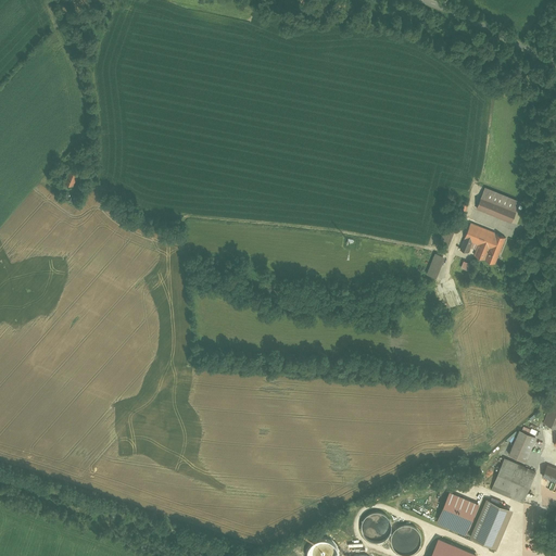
[(68,185),(74,188),(79,174),(68,171),(63,184),(68,185)]
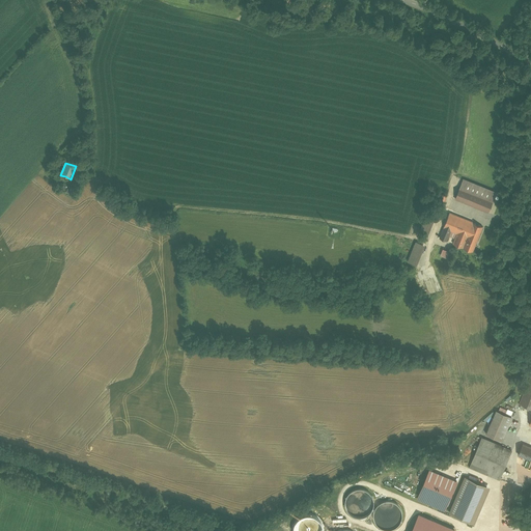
[(498,192),(465,178),(456,198),(490,212),(498,192)]
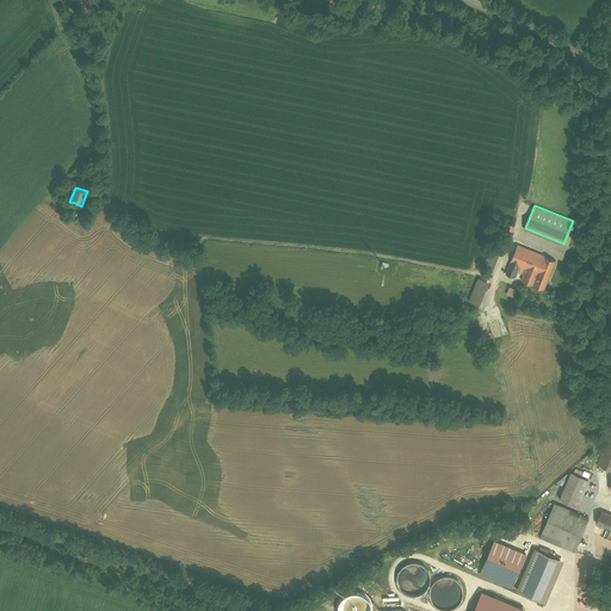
[(495,267),(503,250),(491,245),(485,264),(495,267)]
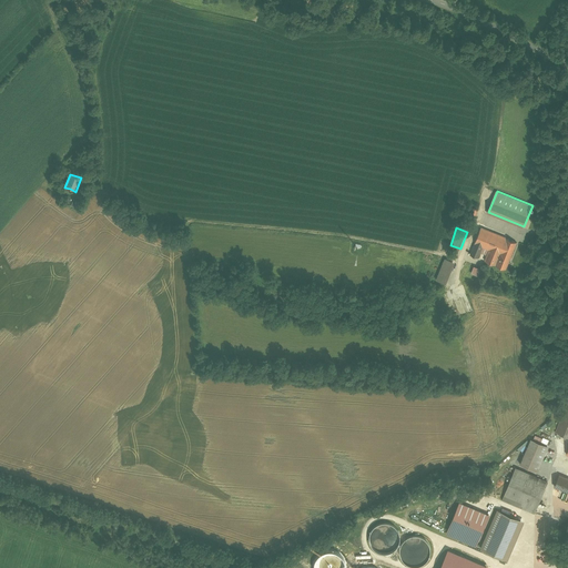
[(518,242),(480,227),(470,253),(480,257),(485,245),(490,247),(485,260),(508,269),(518,242)]
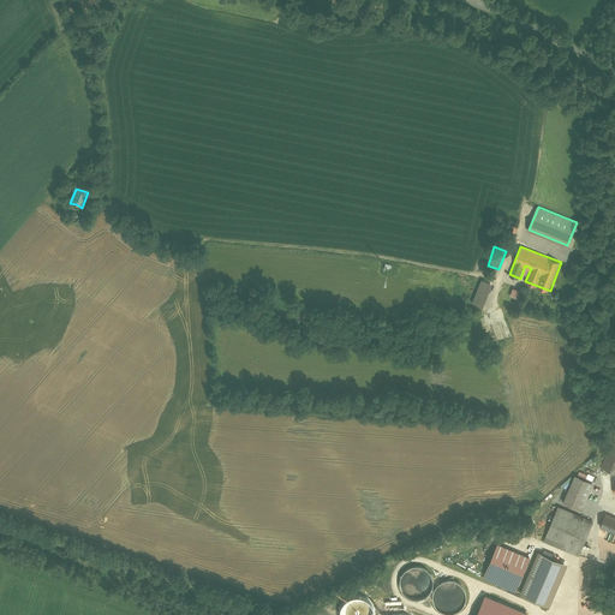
[(477,292),(476,297),(488,300),(494,284),(482,280),(477,292)]
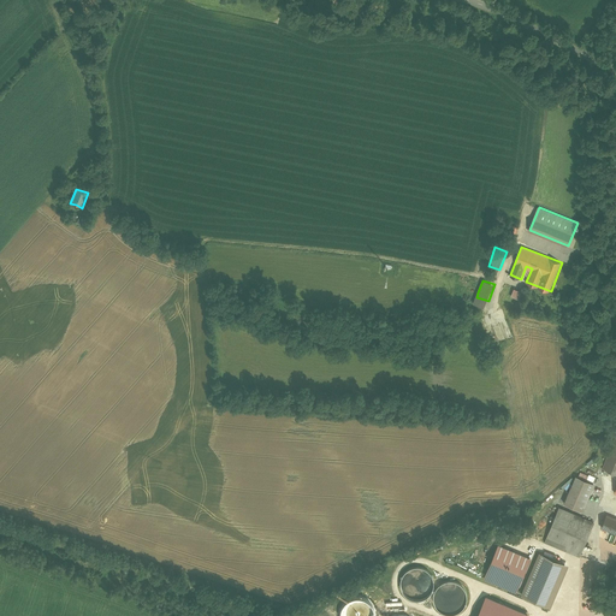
[(516,288),(511,296),(521,300),(525,291),(516,288)]
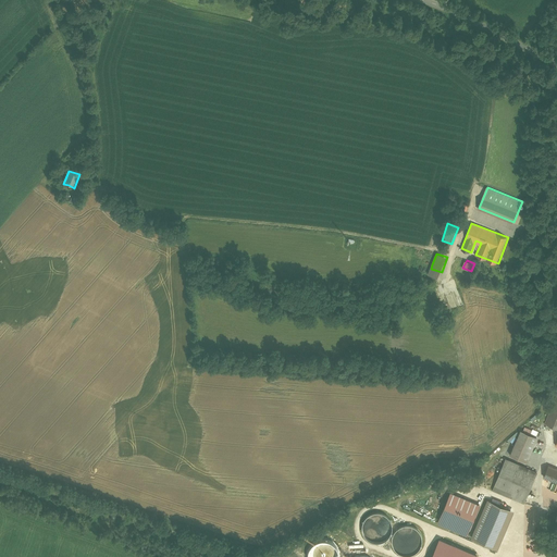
[(556,400),(546,424),(553,428),(556,417),(556,400)]
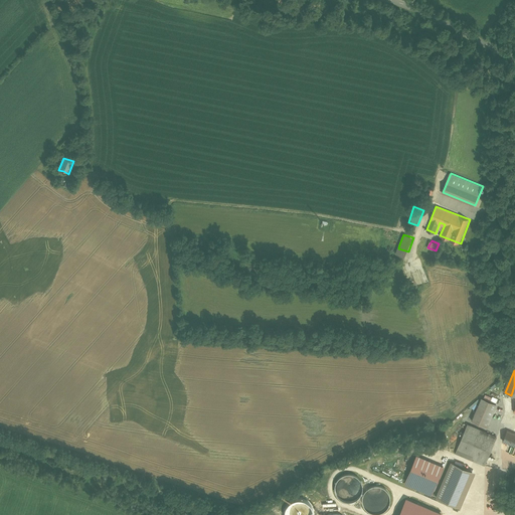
[(498,402),(484,396),(474,419),(488,425),(498,402)]
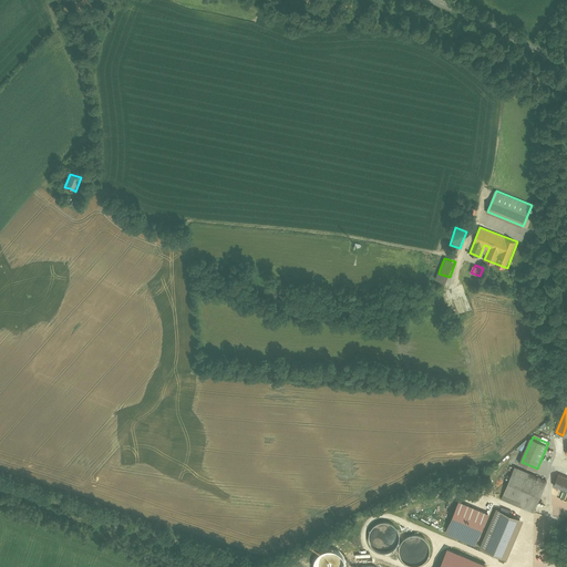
[(547,482),(528,473),(525,483),(511,476),(509,482),(540,495),(547,482)]
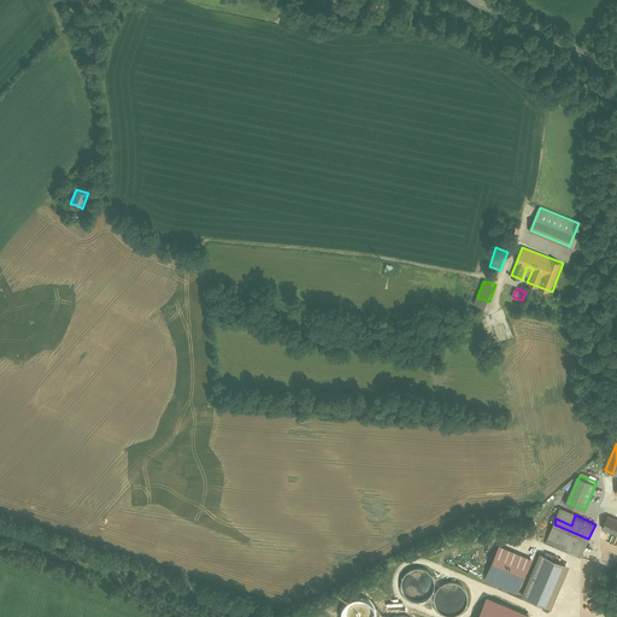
[(616,519),(607,516),(603,528),(616,534),(616,519)]
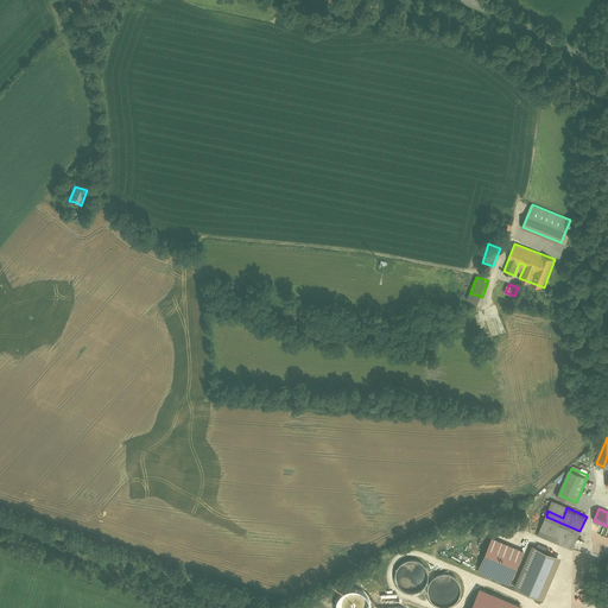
[(580,531),(546,517),(543,525),(576,539),(580,531)]
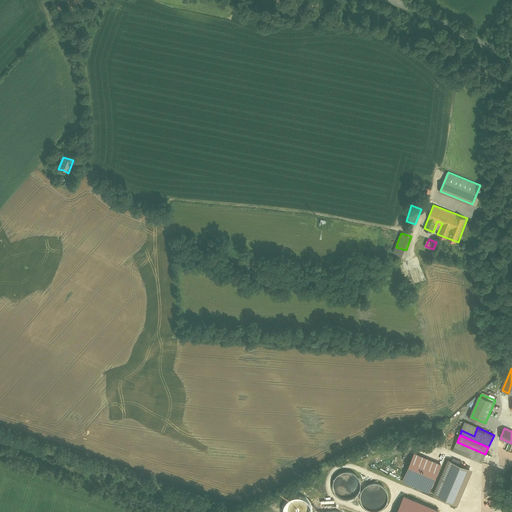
[(492,457),(485,454),(457,442),(455,446),(471,453),(483,458),(484,463),(491,466),(492,457)]
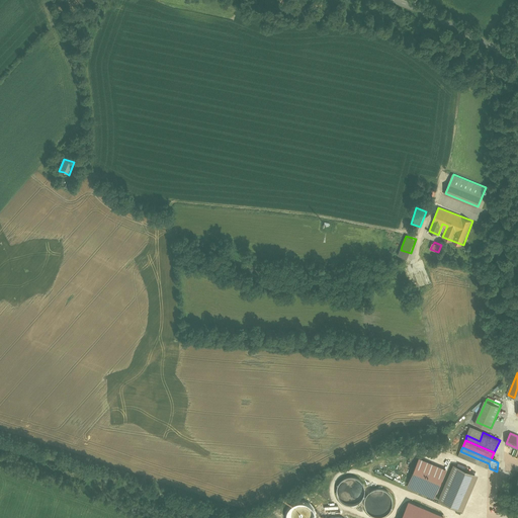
[(419,458),(407,487),(433,498),(445,468),(419,458)]
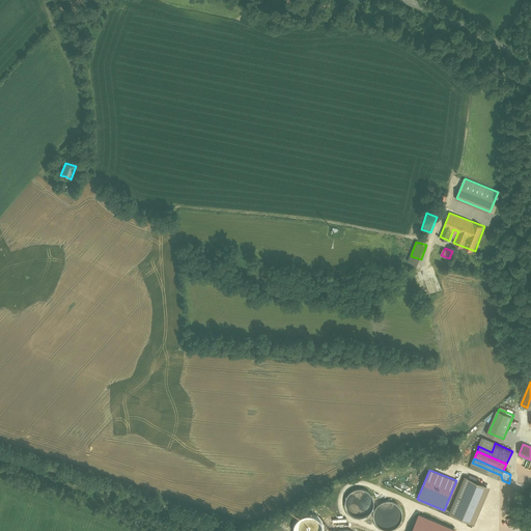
[(501,475),(488,470),(486,474),(500,479),(501,475)]
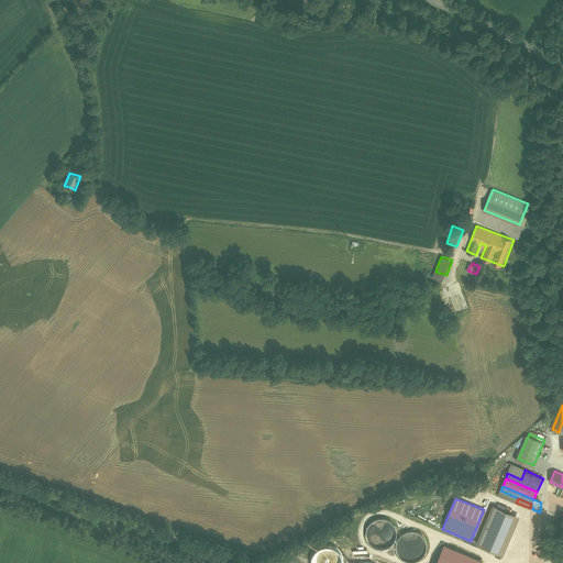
[(522,516),(494,504),(476,544),(505,556),(522,516)]
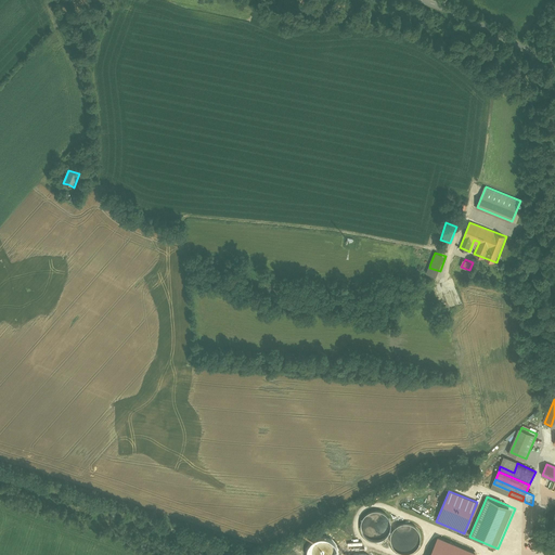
[(394,531),(391,520),(385,512),(379,513),(381,515),(381,516),(371,518),(371,519),(368,532),(365,532),(365,534),(369,539),(378,541),(387,540),(389,543),(391,541),(399,552),(407,553),(411,553),(420,546),(422,538),(421,533),(415,526),(409,524),(402,525),(394,531)]
